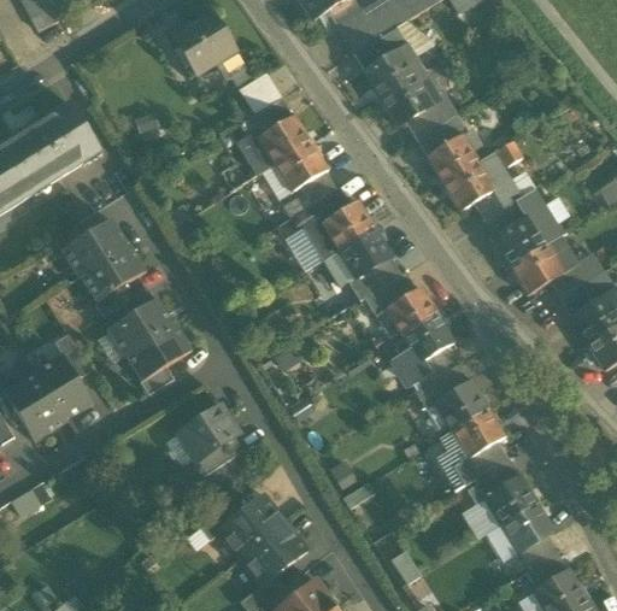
[(31,0),(24,4),(31,17),(57,3),(56,0),(31,0)]
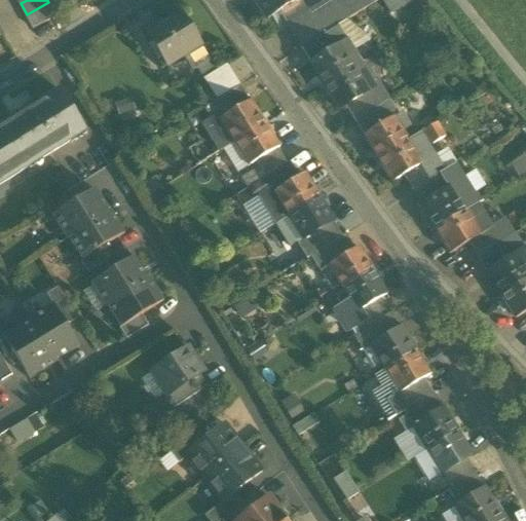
[(261,0),(270,15),(295,0),(261,0)]
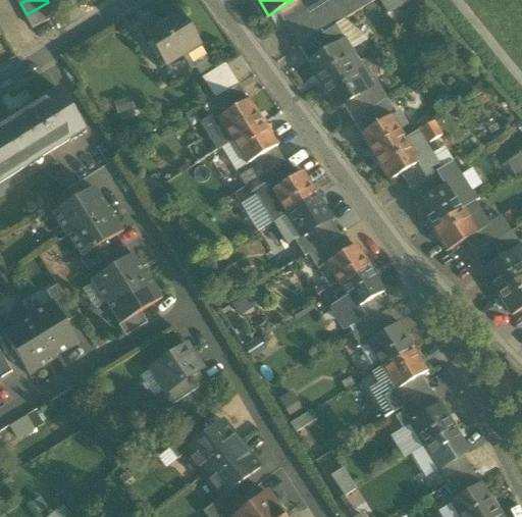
[(285,22),(299,44),(334,22),(338,20),(344,16),(370,0),(321,0),(285,22)]
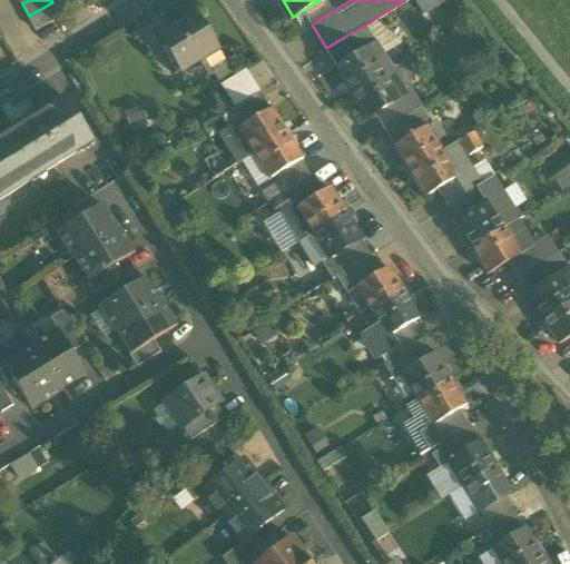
[(418,0),(424,10),(441,0),(418,0)]
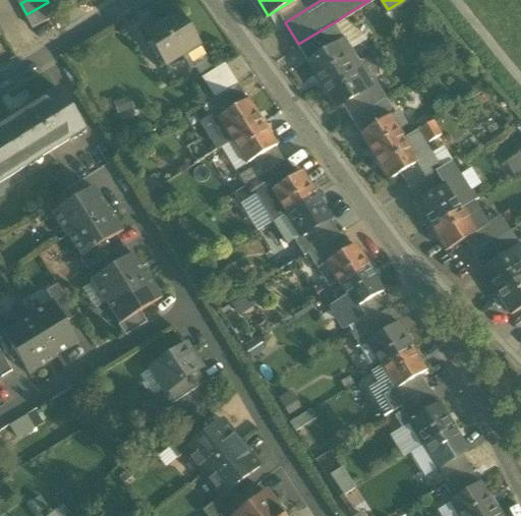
[(54,13),(48,2),(26,14),(33,25),(54,13)]
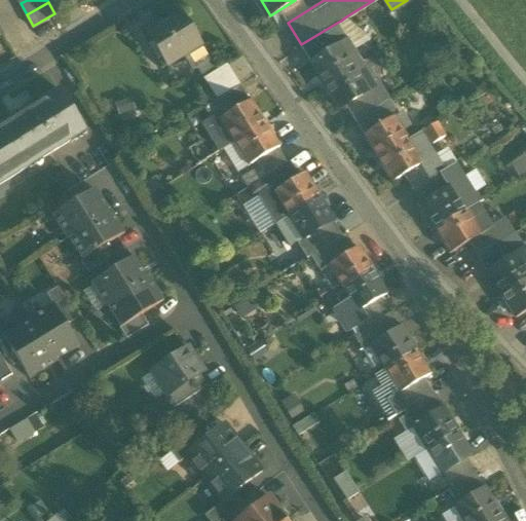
[(167,64),(183,53),(202,42),(183,11),(164,23),(167,28),(151,38),(167,64)]
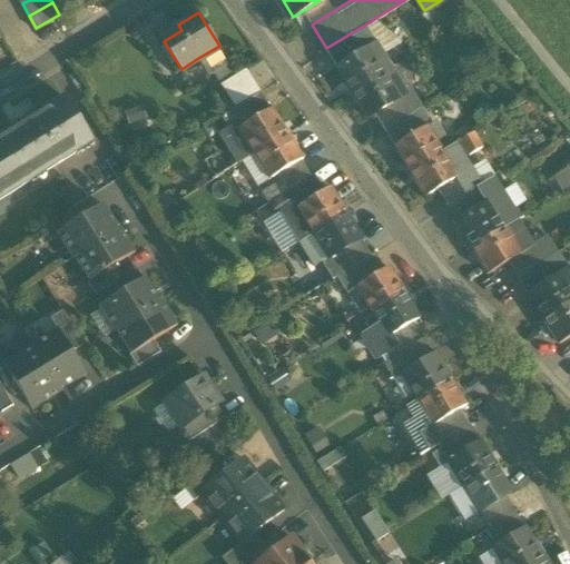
[(402,40),(375,18),(370,22),(365,25),(366,25),(375,40),(383,51),(402,40)]
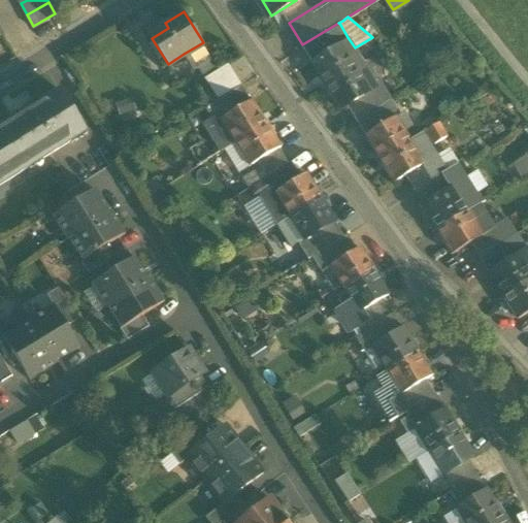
[(165,23),(162,19),(145,29),(152,38),(168,28),(165,23)]
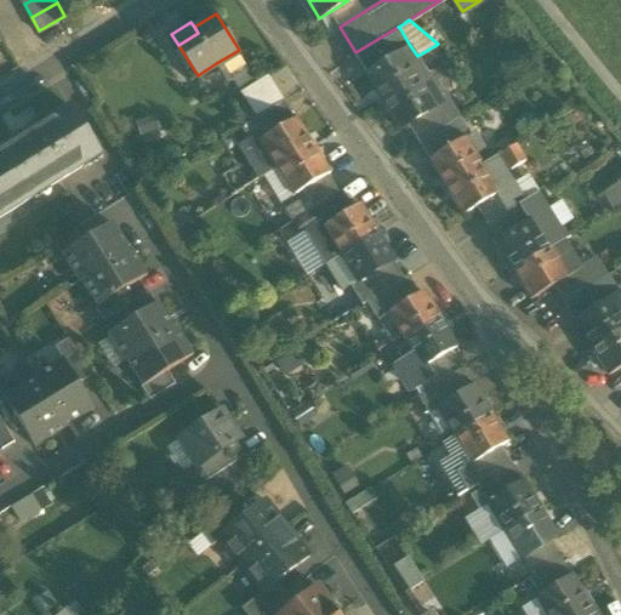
[(355,52),(366,70),(400,50),(409,44),(399,27),(355,52)]
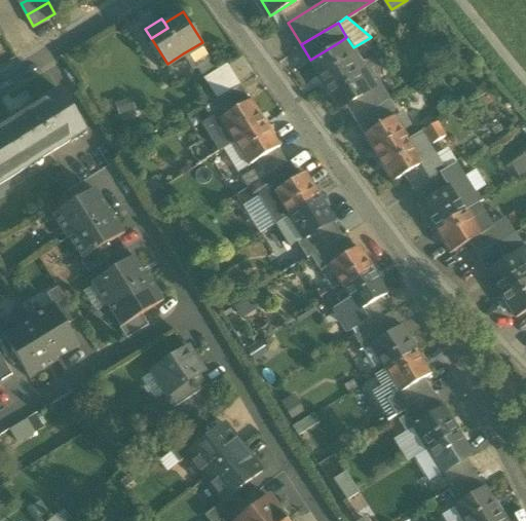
[(346,37),(339,42),(350,61),(359,57),(353,47),(346,37)]
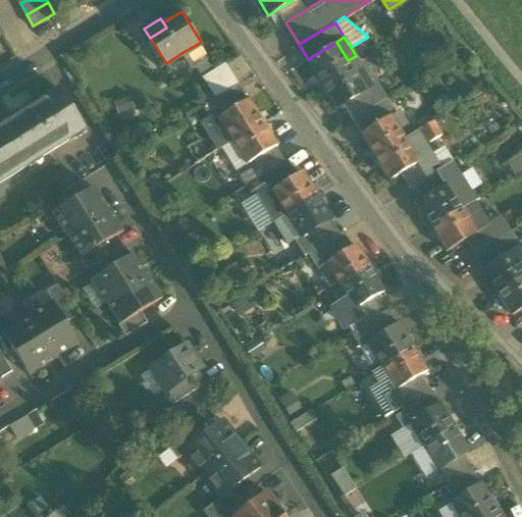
[(210,56),(201,42),(181,53),(191,67),(196,65),(209,57),(210,56)]
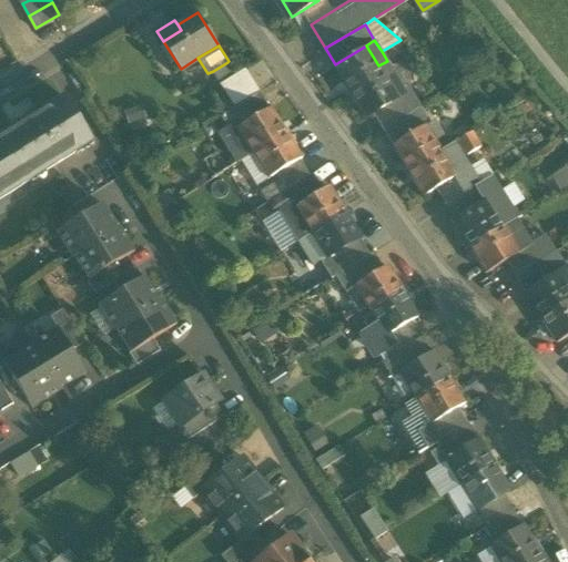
[(382,70),(378,65),(366,46),(335,64),(351,90),(382,70)]
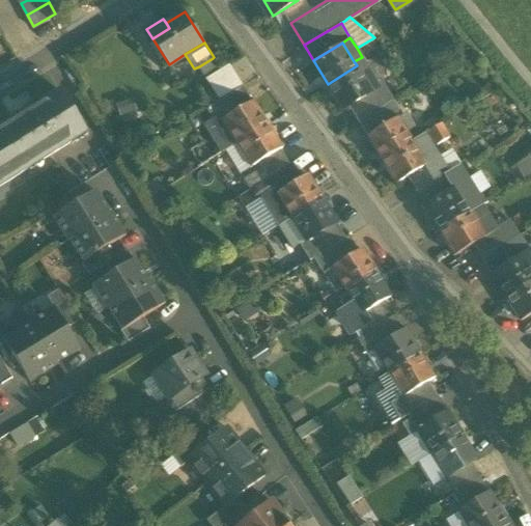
[(205,77),(219,68),(213,58),(199,66),(205,77)]
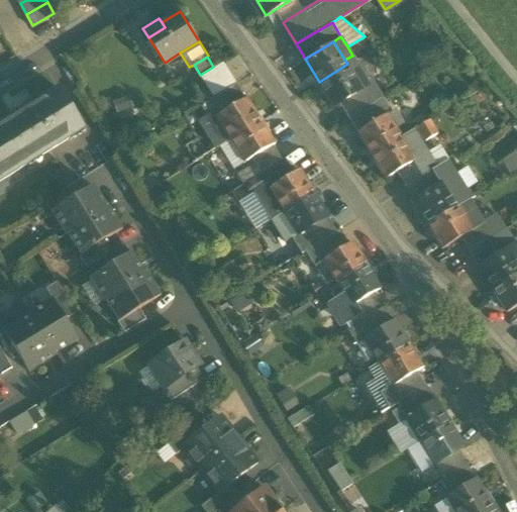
[(349,68),(359,62),(356,58),(347,64),(349,68)]
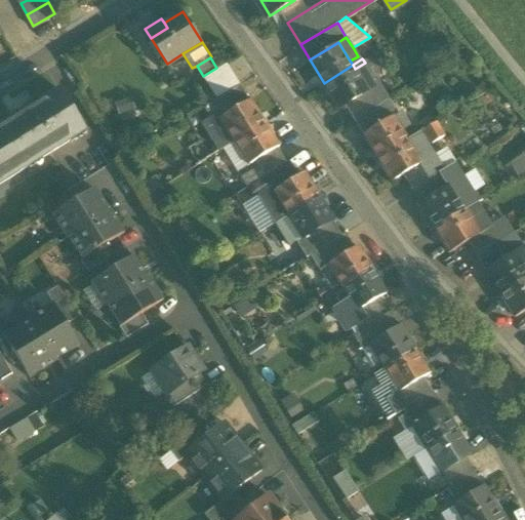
[(216,96),(219,94),(239,82),(227,62),(216,68),(203,76),(216,96)]
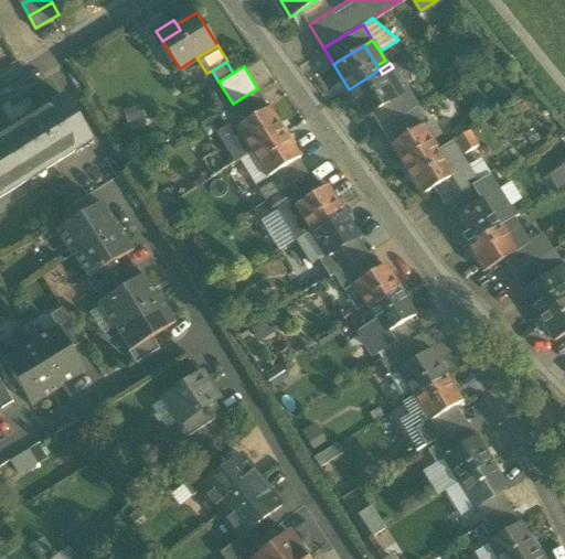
[(393,67),(382,74),(395,95),(394,96),(404,111),(417,104),(418,103),(405,83),(404,84),(393,67)]
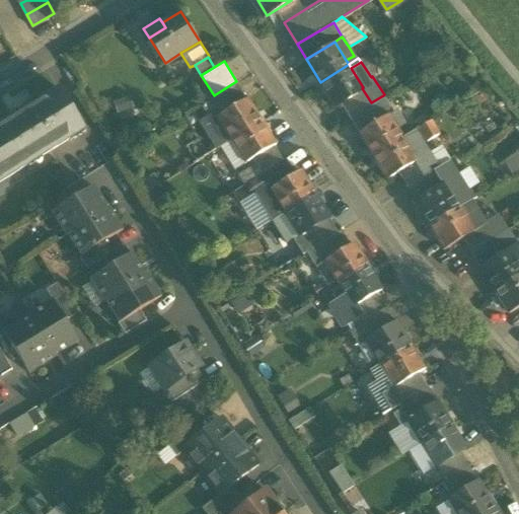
[(341,101),(362,88),(363,87),(351,68),(349,64),(320,82),(335,105),(341,101)]
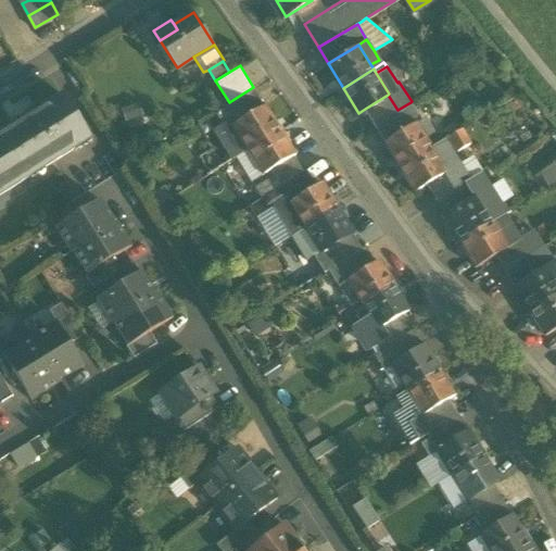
[(263,103),(253,87),(232,100),(243,116),(263,103)]
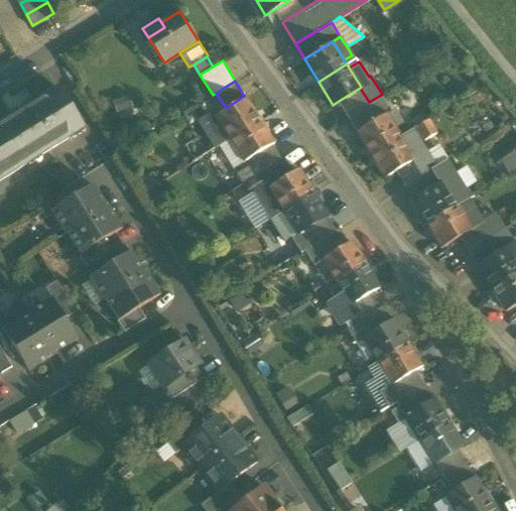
[(58,86),(1,121),(27,162),(70,136),(66,131),(81,122),(58,86)]
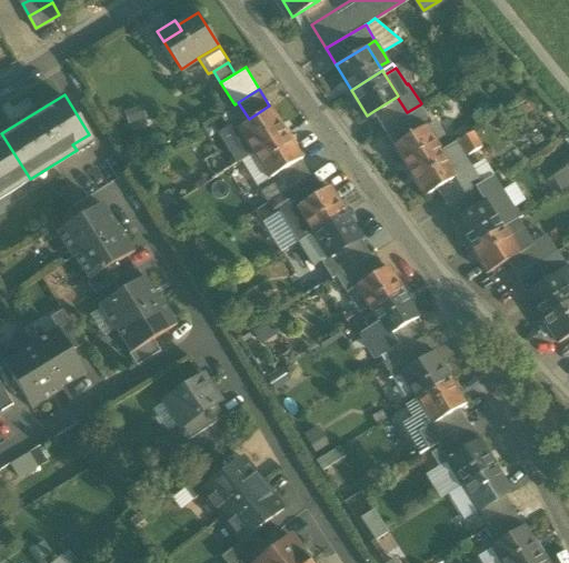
[(373,111),(383,127),(407,112),(397,97),(373,111)]
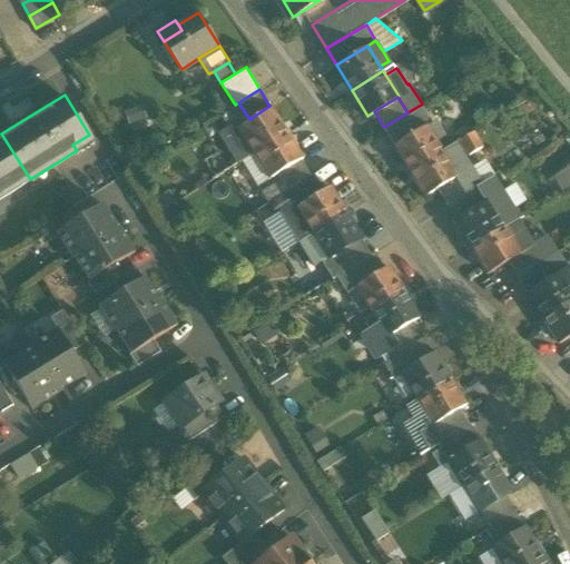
[(242,158),(255,150),(239,125),(249,119),(238,102),(235,105),(222,114),(228,125),(219,130),(238,160),(242,158)]
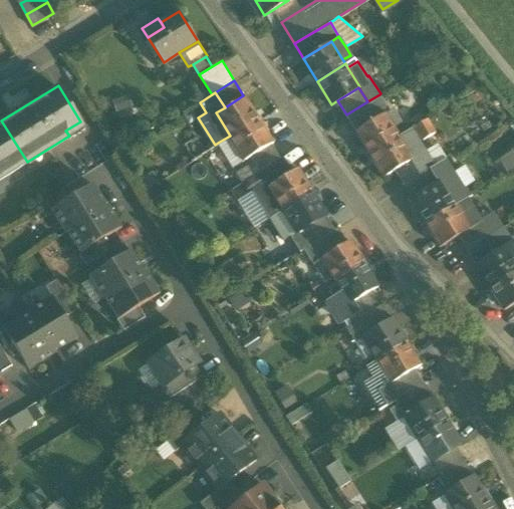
[(112,99),(116,110),(132,105),(127,93),(112,99)]
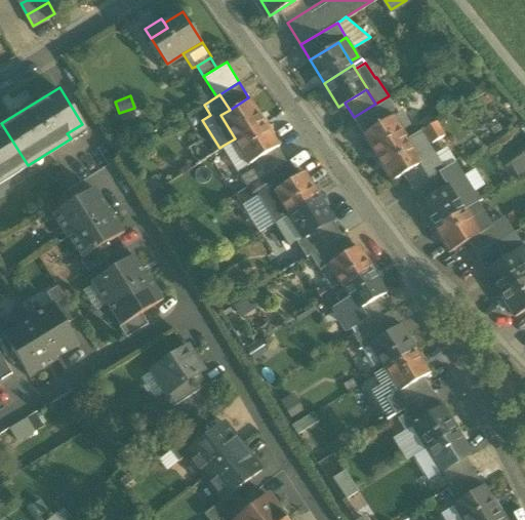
[(388,96),(375,104),(354,117),(363,132),(392,114),(392,116),(398,112),(397,110),(388,96)]
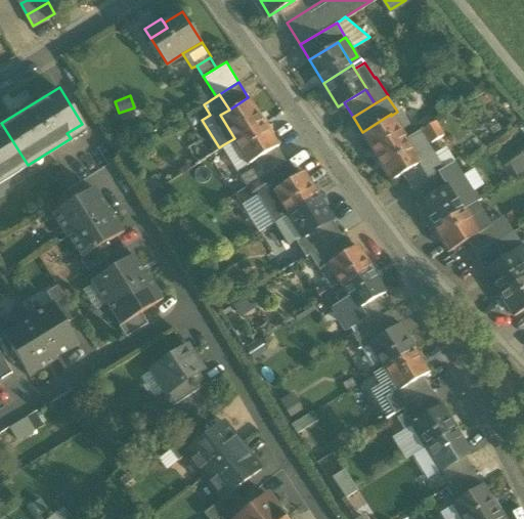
[(248,97),(229,110),(220,115),(234,138),(263,121),(248,97)]
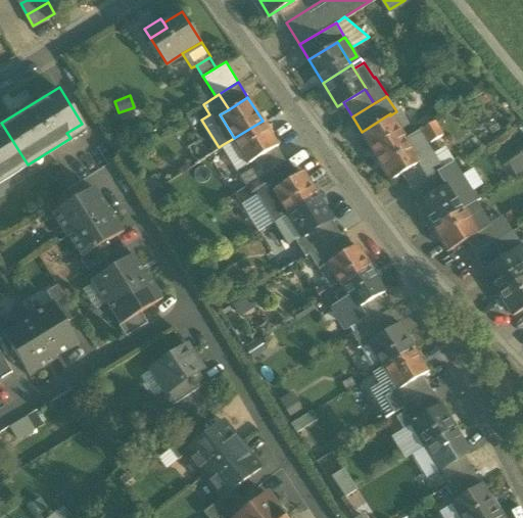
[(399,106),(395,109),(396,111),(390,115),(399,129),(410,123),(399,106)]
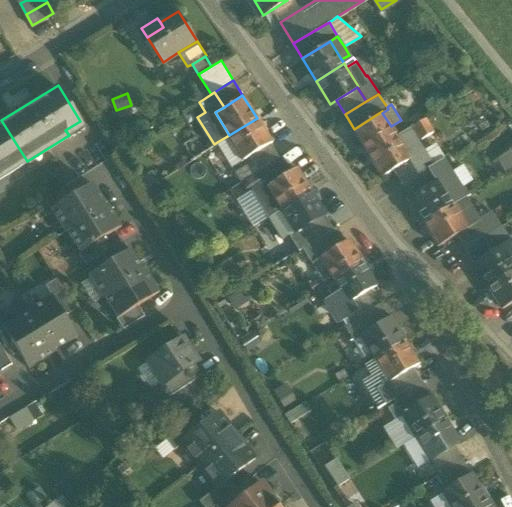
[(354,129),(369,151),(396,134),(391,126),(382,113),(382,111),(354,129)]
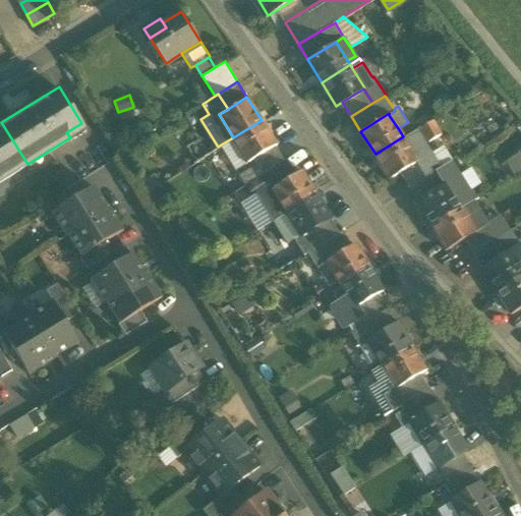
[(421,125),(429,139),(443,132),(433,118),(421,125)]
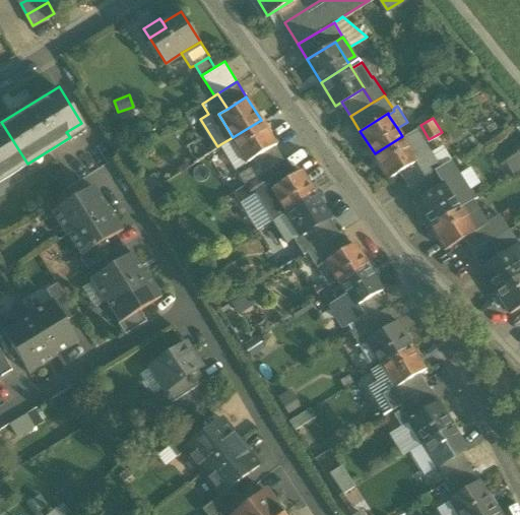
[(275,143),(261,120),(233,137),(247,161),(253,156),(274,143),(275,143)]
